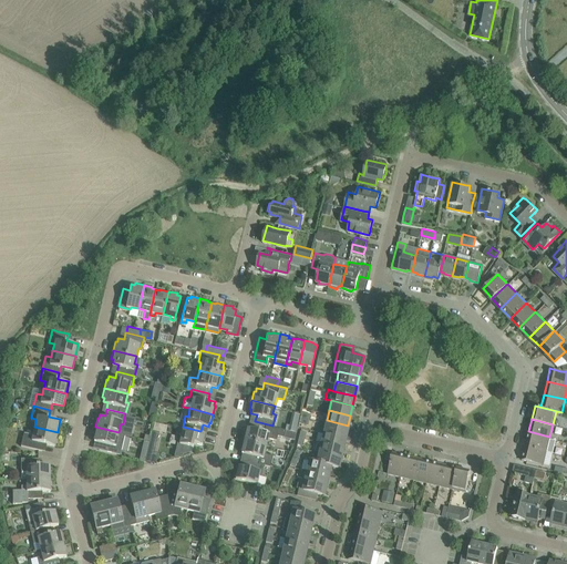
[(348,426),(327,420),(325,430),(346,436),(348,426)]
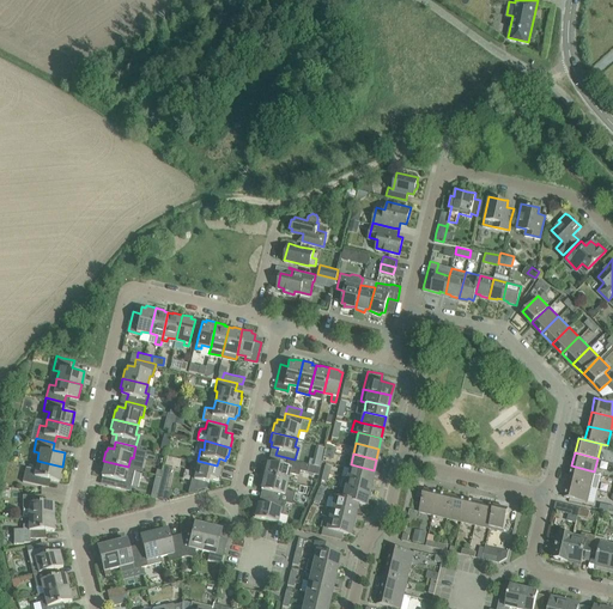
[(295,460),(275,455),(274,462),(267,460),(266,464),(265,463),(262,473),(287,479),(290,470),(298,473),(299,468),(319,473),(320,466),(308,462),(295,460)]
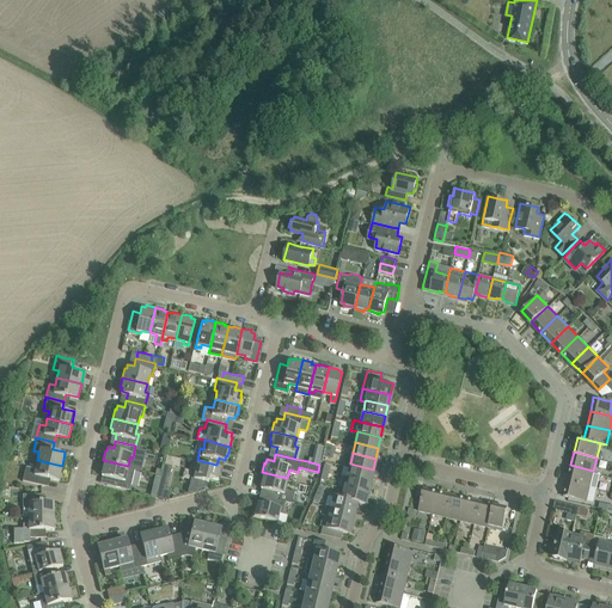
[(208,476),(218,478),(220,466),(216,465),(197,460),(190,459),(189,464),(196,466),(195,472),(193,471),(190,478),(200,480),(201,478),(207,480),(208,476)]
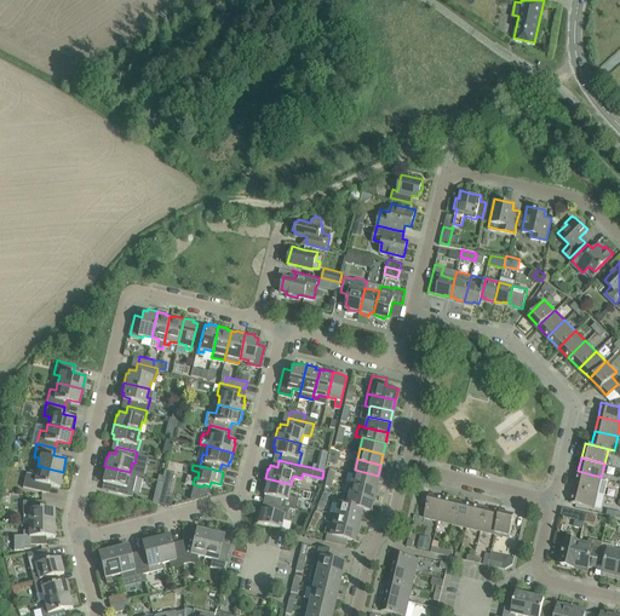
[(59,485),(63,472),(38,466),(36,473),(26,471),(23,484),(33,487),(45,490),(47,482),(59,485)]
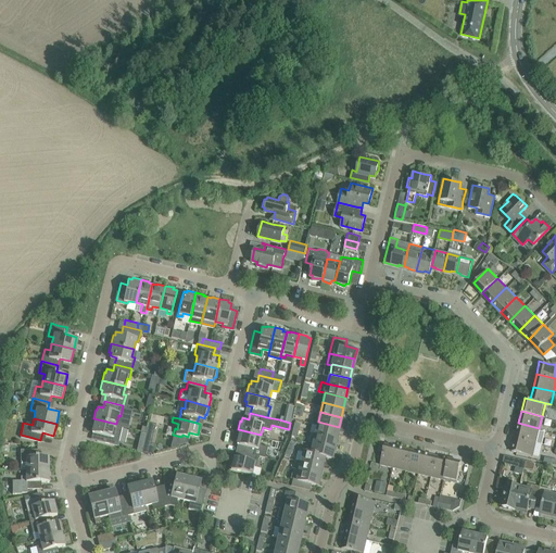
[(117,443),(121,434),(121,432),(114,431),(116,424),(93,418),(91,427),(93,427),(92,430),(98,432),(97,439),(117,443)]
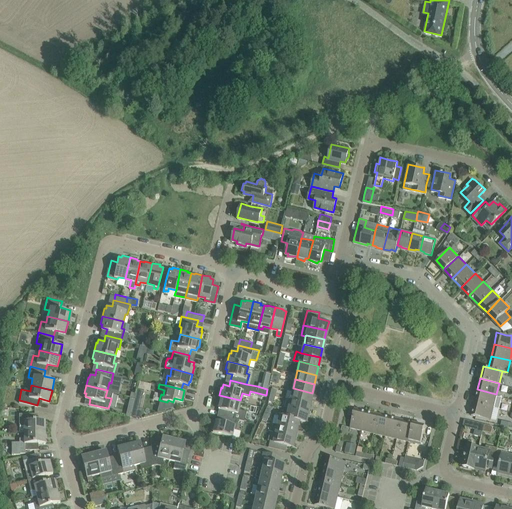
[(144,388),(137,386),(135,397),(133,405),(139,406),(144,388)]
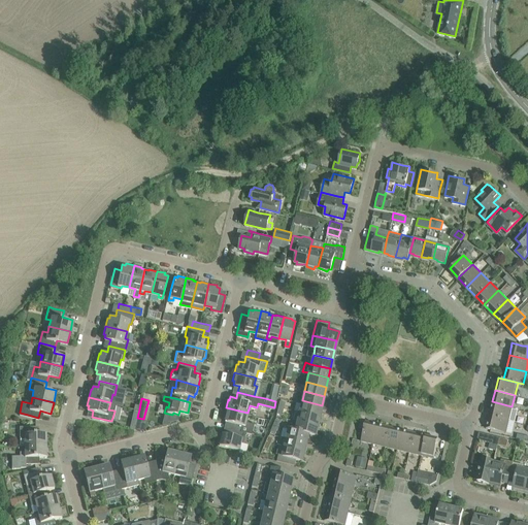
[(320,415),(322,405),(302,400),(300,409),(320,415)]
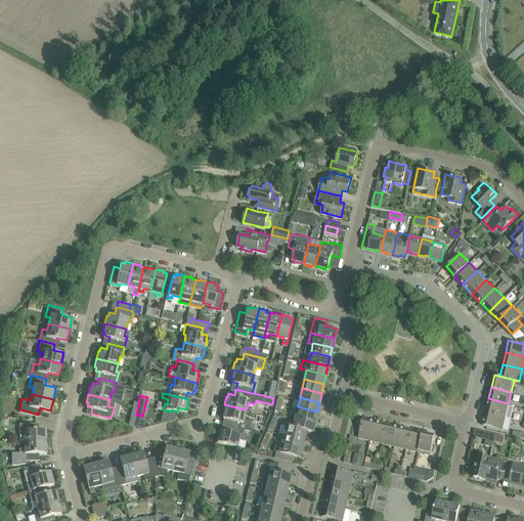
[(485,410),(505,416),(508,403),(488,398),(485,410)]
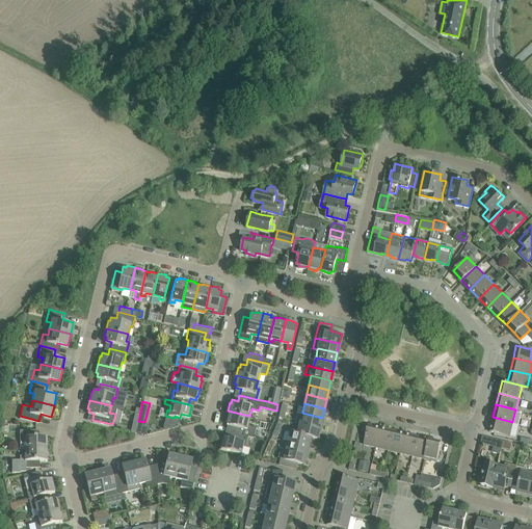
[(134,411),(130,430),(136,431),(136,430),(138,421),(140,413),(134,411)]
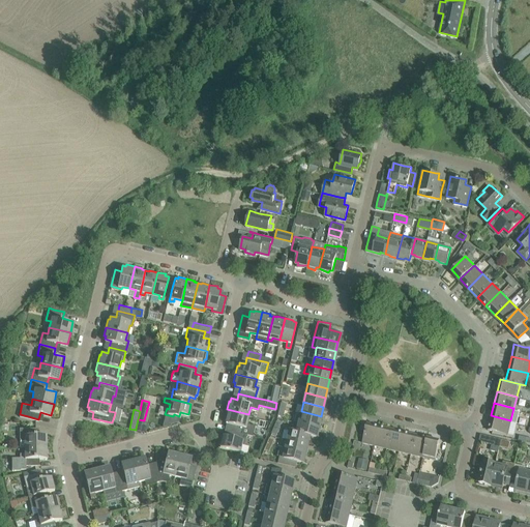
[(230,428),(247,432),(249,422),(246,422),(248,414),(227,409),(225,417),(227,418),(226,421),(231,422),(230,428)]
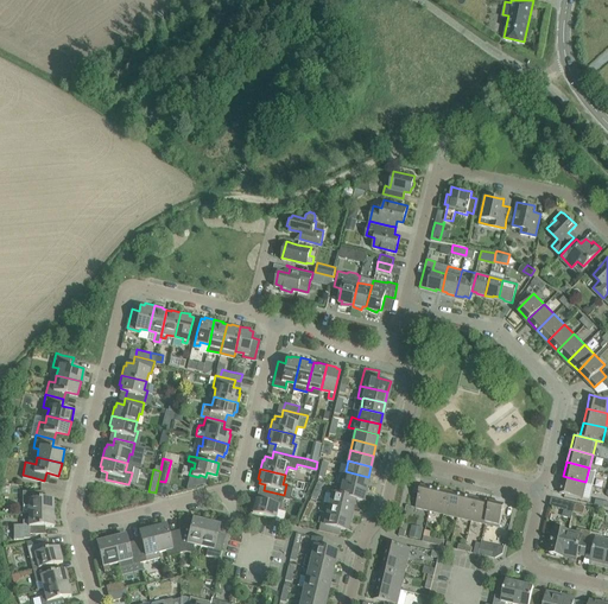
[(368,477),(346,471),(346,472),(340,471),(337,482),(342,483),(343,482),(365,488),(368,477)]
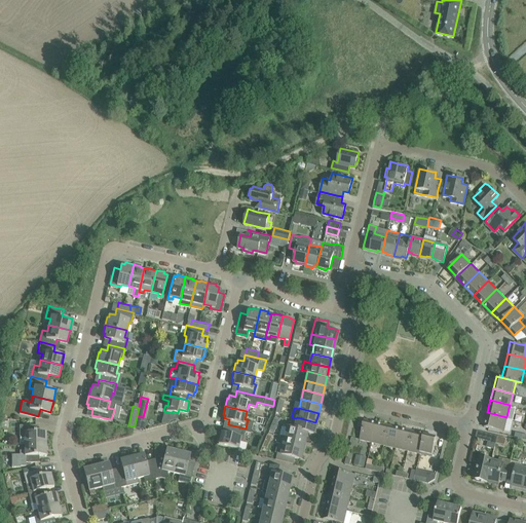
[(484,424),(494,427),(503,430),(506,417),(487,412),(484,424)]
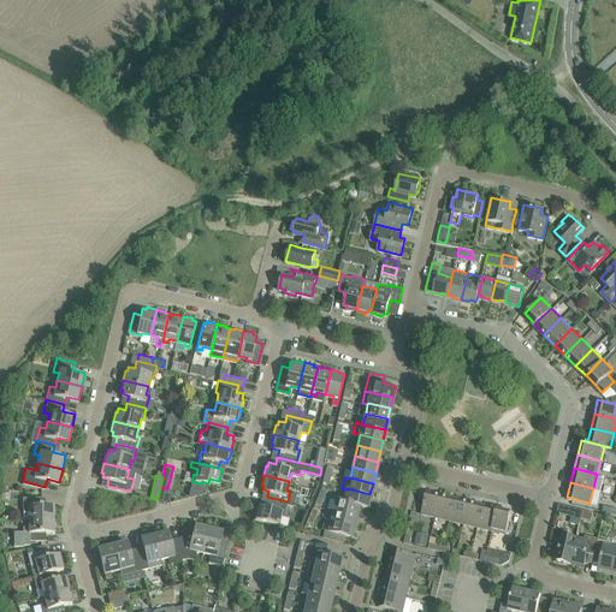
[(436,516),(440,492),(427,489),(428,485),(427,485),(421,512),(436,516)]
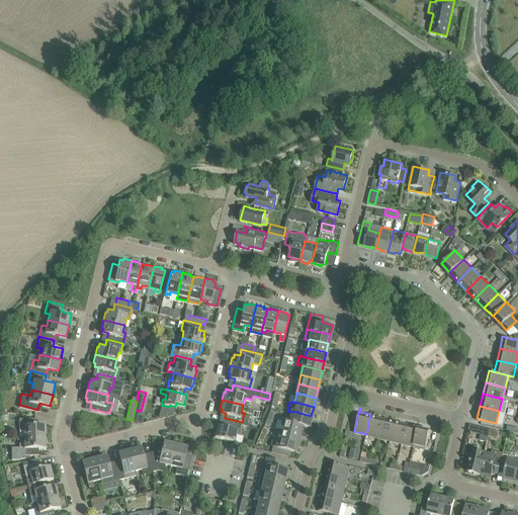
[(292,411),(291,412),(289,420),(301,423),(301,424),(309,425),(311,416),(292,411)]
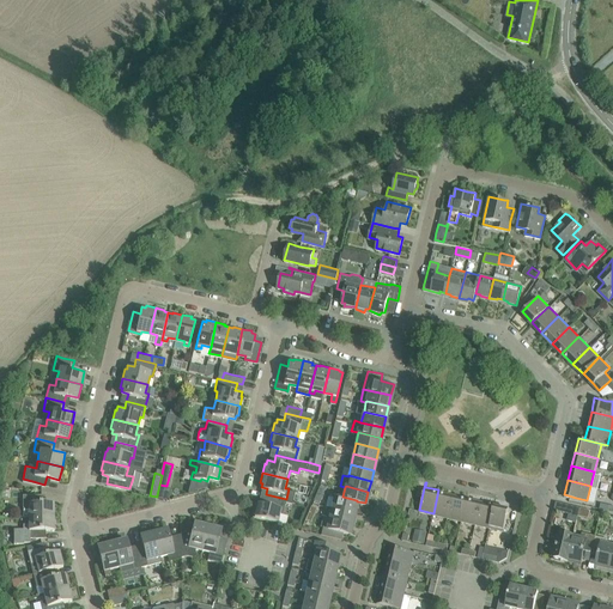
[(434,513),(447,516),(453,493),(438,489),(434,513)]
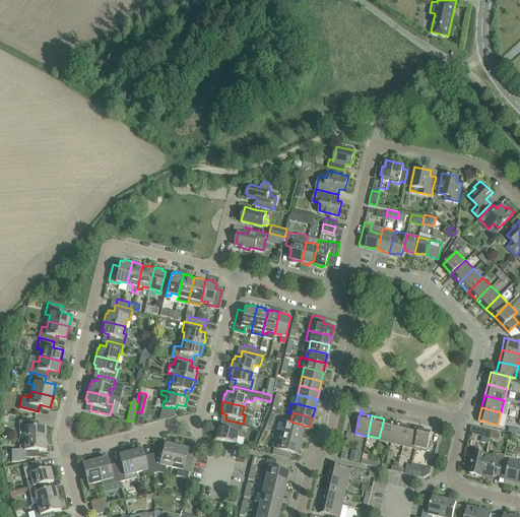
[(24,437),(46,437),(46,425),(35,425),(35,418),(24,418),(19,418),(19,431),(24,431),(24,437)]
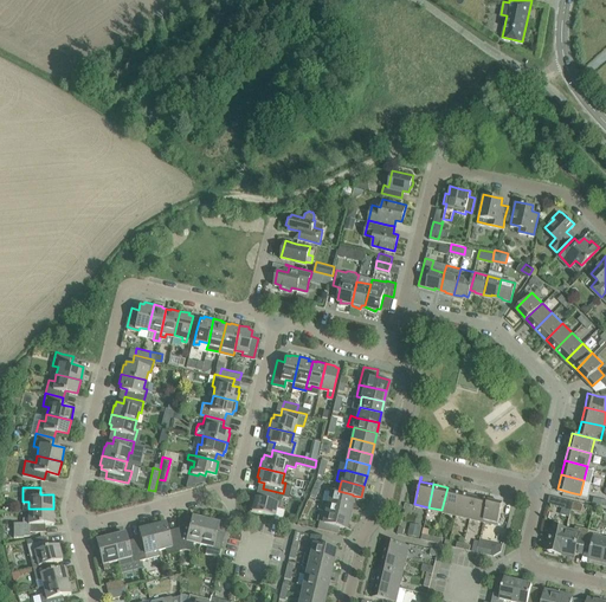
[(462,491),(447,487),(442,510),(456,513),(462,491)]
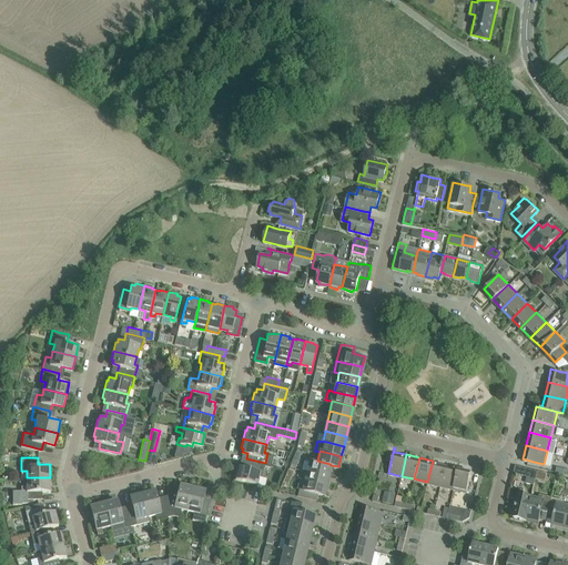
[(257,483),(259,475),(262,475),(265,463),(246,458),(245,466),(239,465),(237,468),(236,468),(234,477),(257,483)]
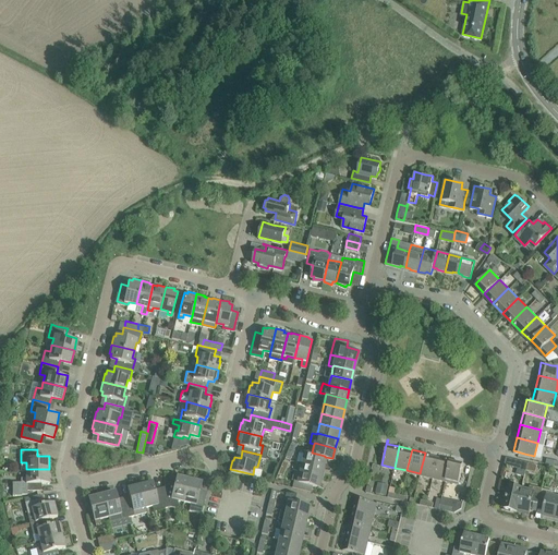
[(323,466),(325,457),(325,456),(312,453),(305,451),(302,460),(323,466)]
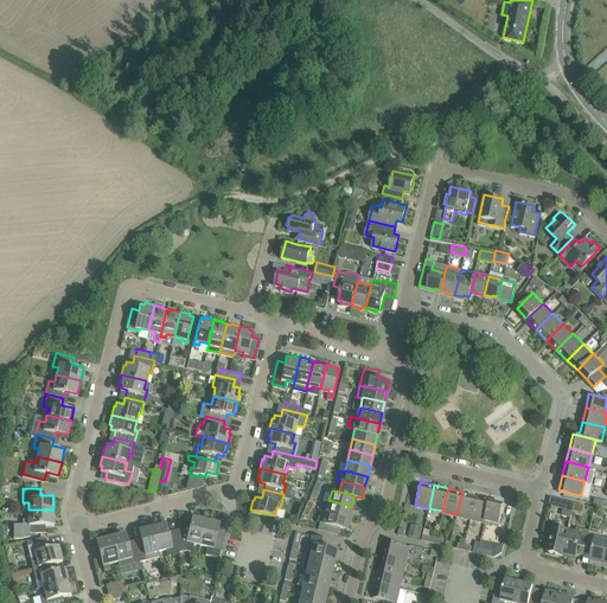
[(475,495),(462,492),(457,514),(471,518),(475,495)]
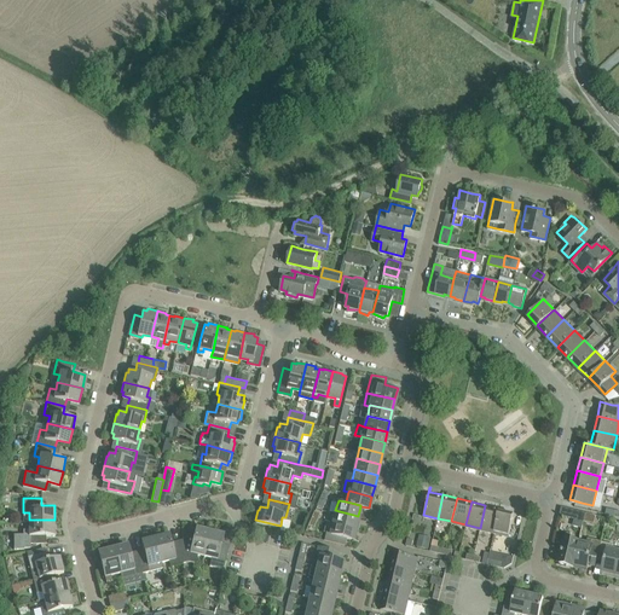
[(499,508),(485,505),(480,528),(493,532),(499,508)]
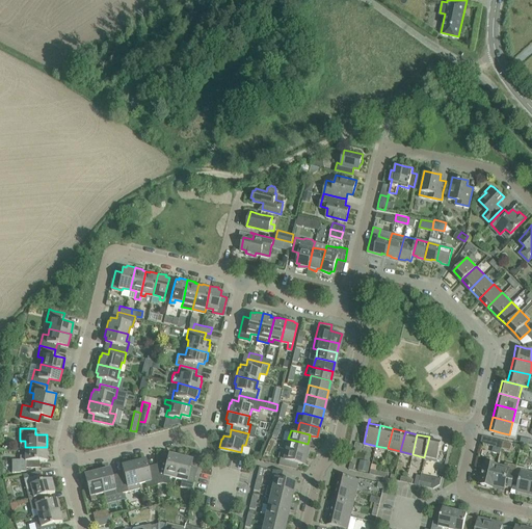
[(502,446),(503,439),(500,439),(489,435),(488,443),(502,446)]
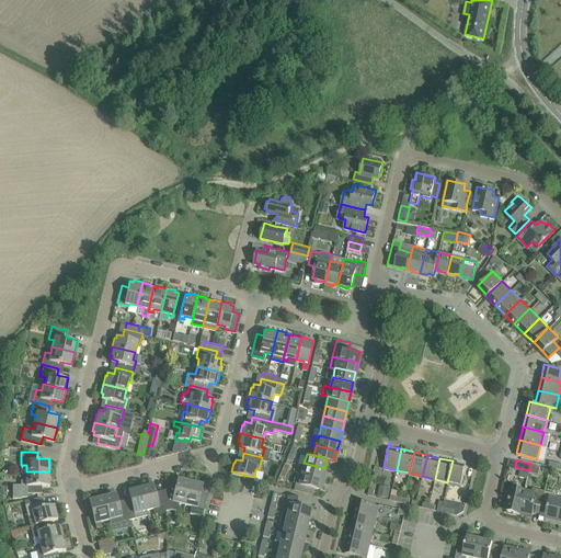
[(453,460),(447,482),(460,485),(466,465),(453,462),(453,460)]
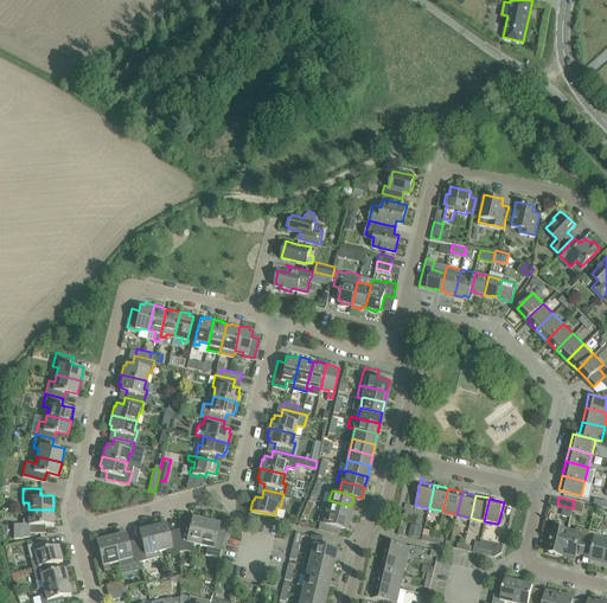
[(349,517),(351,506),(328,500),(326,511),(349,517)]
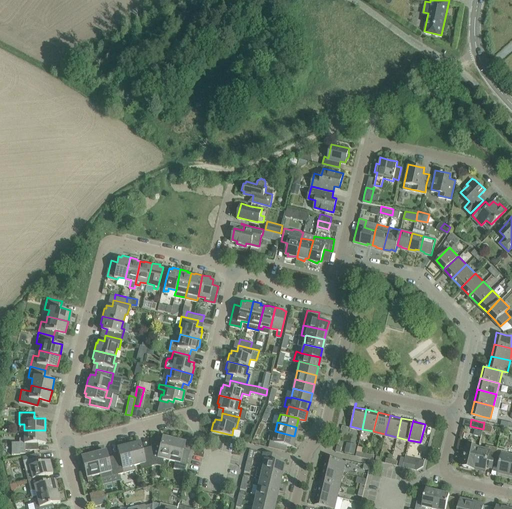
[(19,448),(24,448),(34,448),(34,441),(45,441),(45,430),(24,430),(24,436),(19,436),(19,448)]
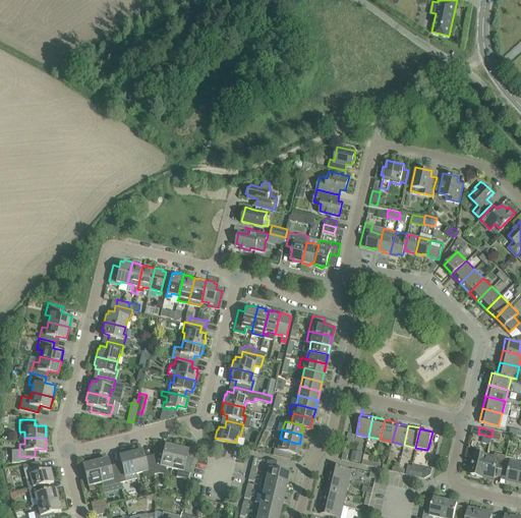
[(290,457),(292,452),(296,453),(296,454),(297,454),(299,444),(280,439),(278,448),(274,447),(273,453),(290,457)]
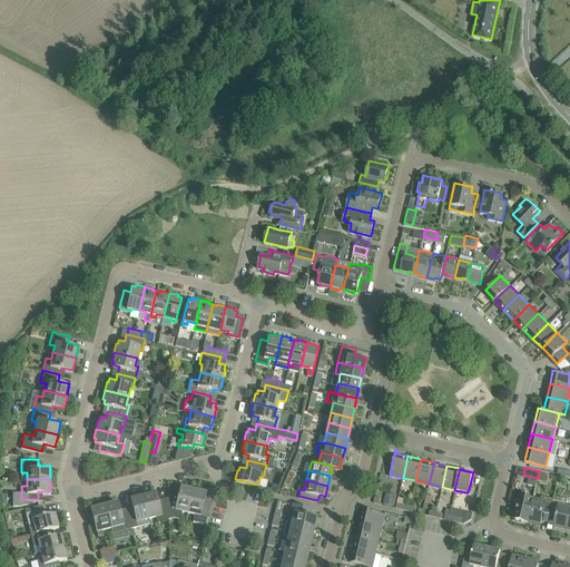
[(182,509),(188,510),(194,488),(188,486),(185,485),(185,486),(180,485),(179,494),(173,491),(174,488),(168,487),(168,497),(168,499),(168,517),(174,516),(180,517),(182,509)]
